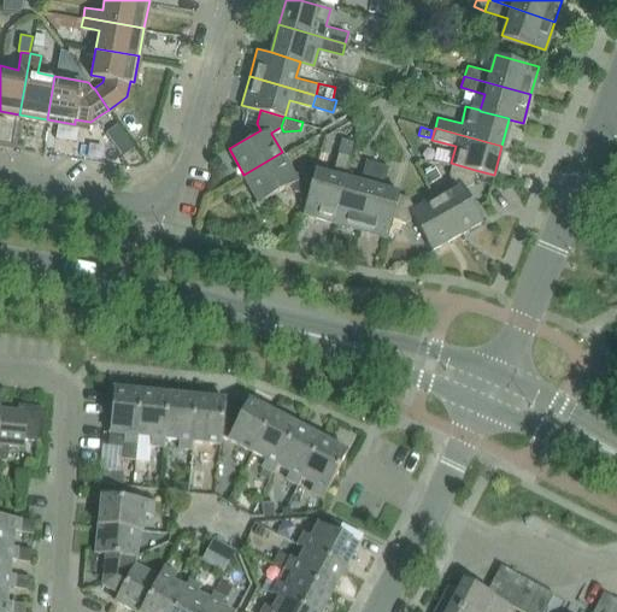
[(301,212),(330,219),(342,177),(350,153),(338,151),(331,174),(313,169),(313,170),(307,193),(301,212)]
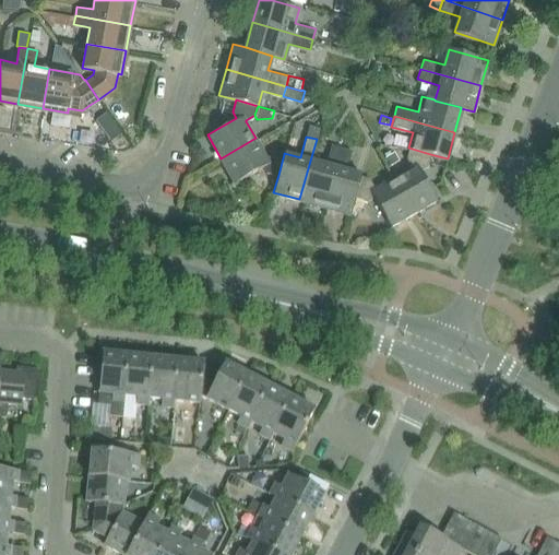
[(266,157),(256,138),(221,158),(234,181),(263,165),(266,170),(278,175),(284,154),(276,152),(266,157)]
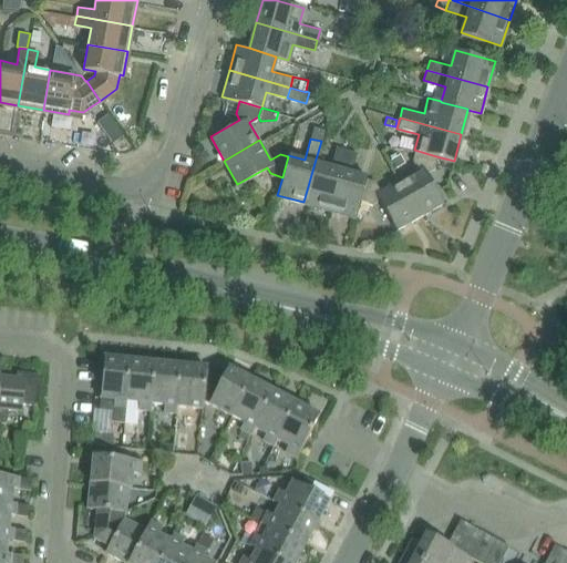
[(303,202),(329,210),(346,149),(336,145),(330,166),(315,163),(303,202)]
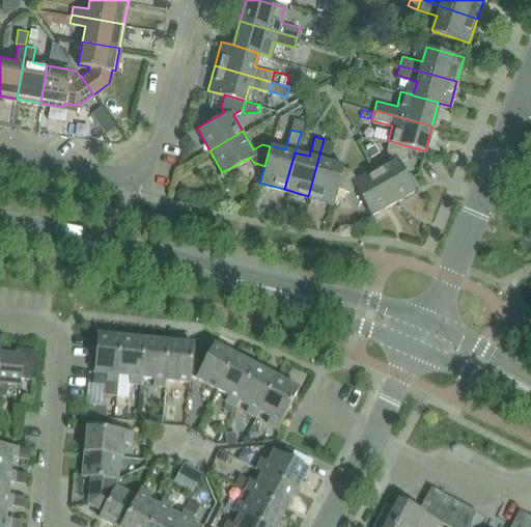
[(333,202),(338,186),(343,166),(343,165),(328,161),(334,141),(324,139),(308,196),(333,202)]
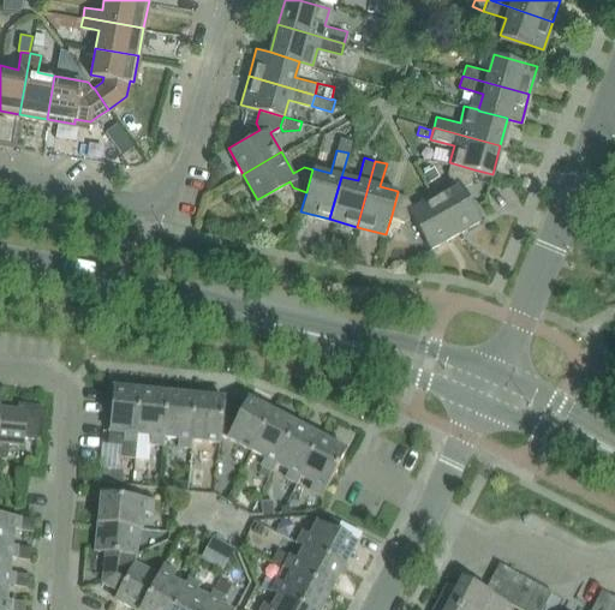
[(453,183),(433,193),(455,233),(481,217),(463,186),(470,181),(473,169),(449,162),(447,172),(453,183)]
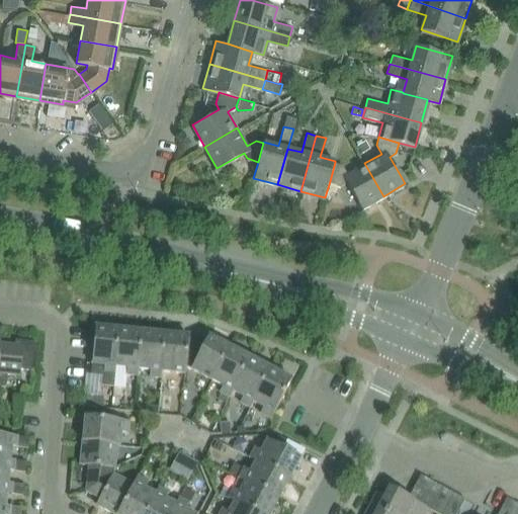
[(356,145),(361,152),(369,147),(364,140),(356,145)]
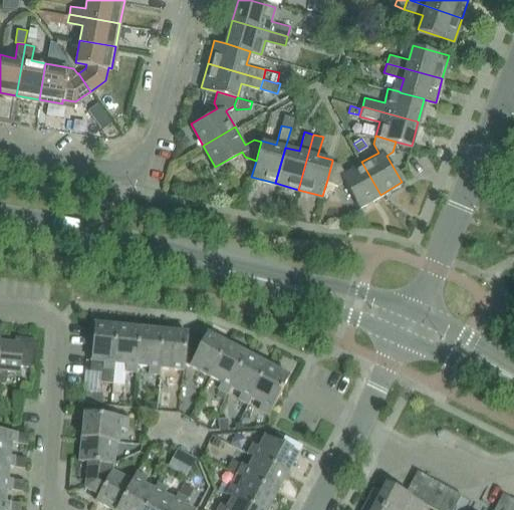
[(332,161),(327,180),(337,183),(343,179),(358,207),(380,195),(361,162),(344,172),(339,163),(332,161)]
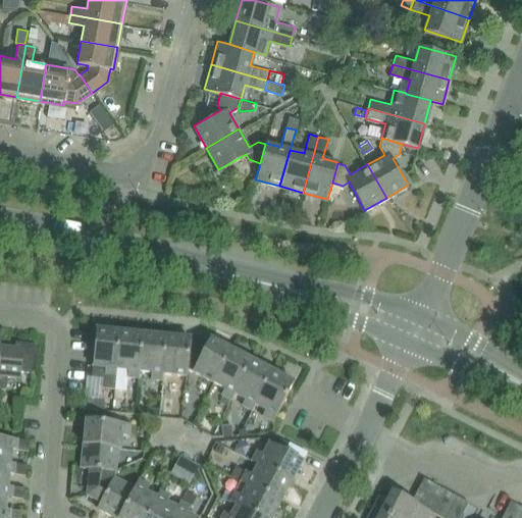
[(114,387),(115,373),(116,366),(115,366),(119,329),(96,326),(91,376),(103,377),(102,386),(114,387)]
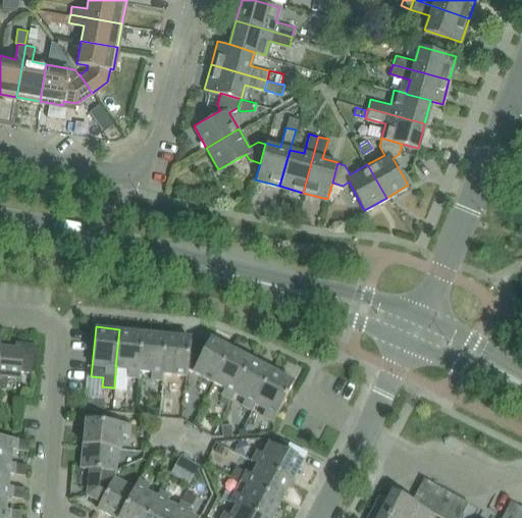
[(115,366),(116,366),(127,368),(127,374),(139,375),(140,369),(139,369),(143,331),(119,329),(115,366)]
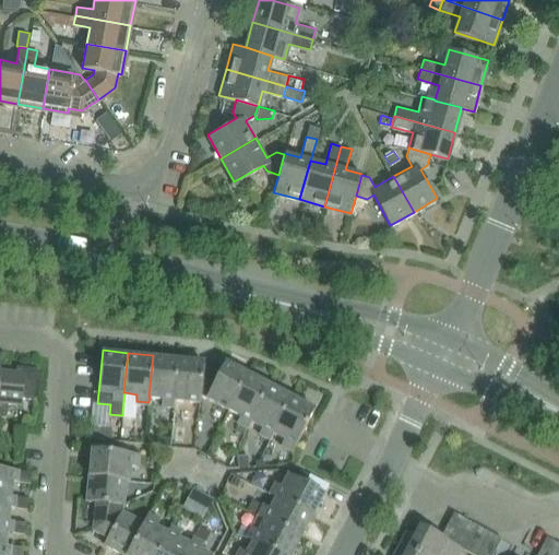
[(149,396),(150,396),(162,397),(161,404),(174,405),(174,398),(178,357),(153,355),(149,396)]
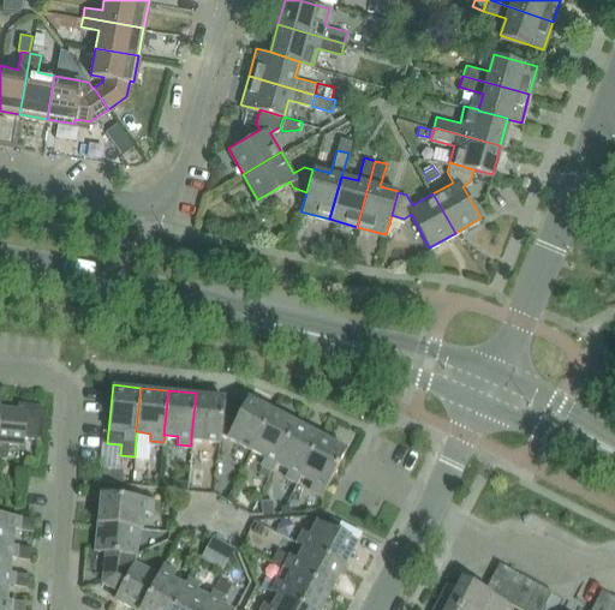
[(191,437),(219,440),(220,431),(219,431),(221,412),(238,413),(245,400),(224,398),(224,395),(196,393),(191,437)]
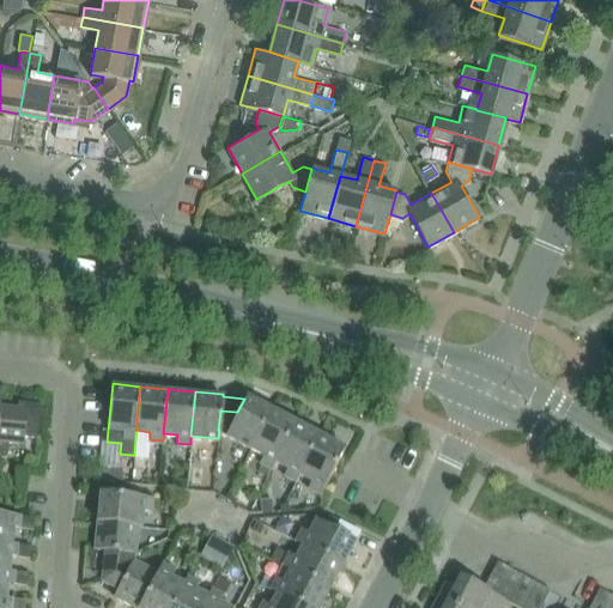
[(218,430),(219,430),(250,447),(272,407),(247,394),(244,399),(237,412),(220,411),(218,430)]
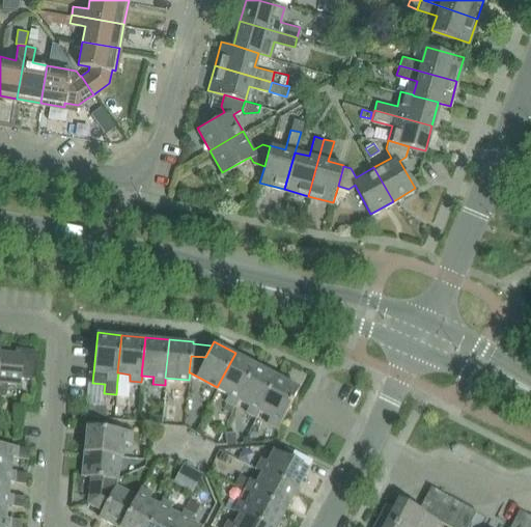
[(0,393),(5,394),(6,381),(20,382),(21,376),(33,378),(35,349),(16,345),(15,352),(0,350),(0,393)]
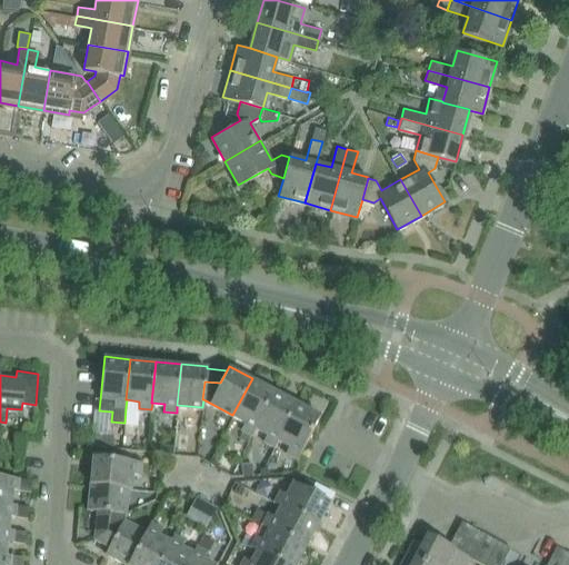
[(252,378),(232,415),(245,422),(241,428),(242,428),(251,433),(252,434),(256,427),(255,427),(275,390),(252,378)]
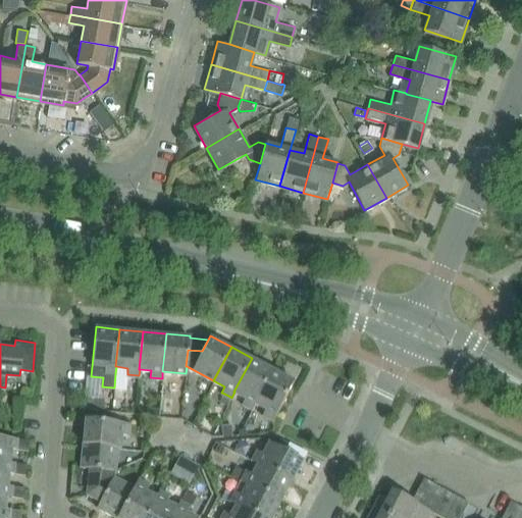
[(233,392),(235,392),(245,397),(242,403),(252,409),(255,403),(255,402),(272,369),(252,358),(233,392)]
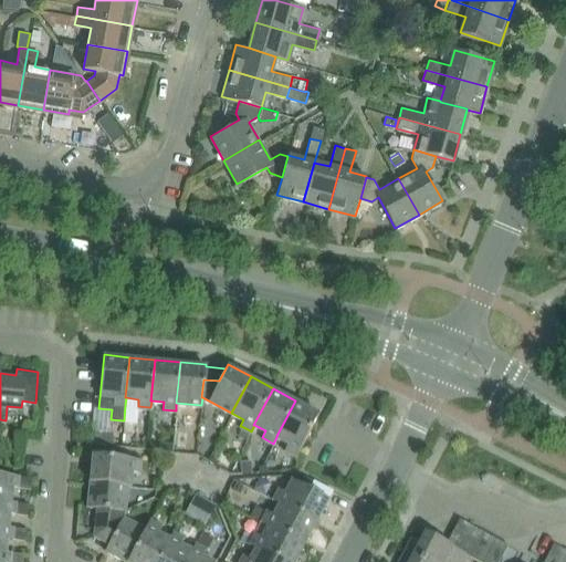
[(276,436),(276,437),(287,443),(284,449),(295,455),(318,413),(295,401),(276,436)]
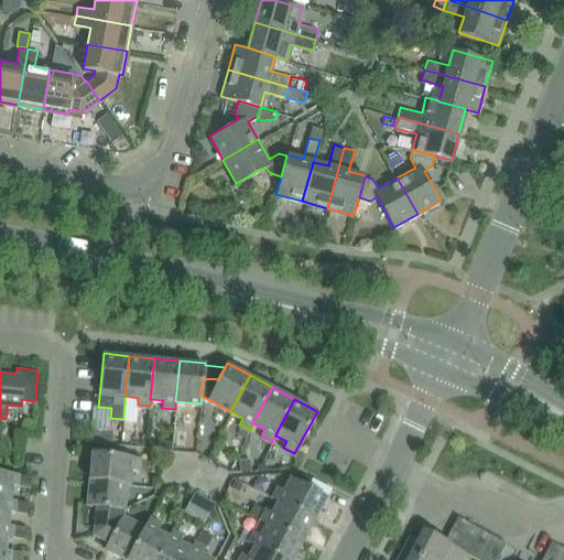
[(240,424),(237,431),(246,435),(249,429),(240,424)]
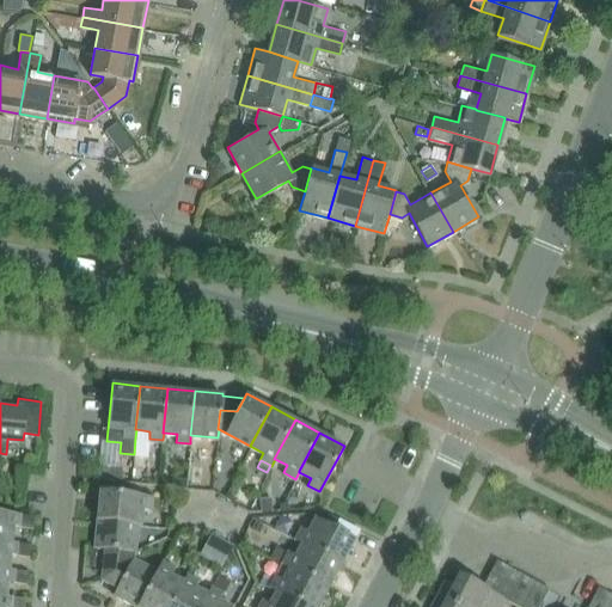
[(96,476),(96,477),(121,479),(121,478),(122,465),(98,463),(96,476)]
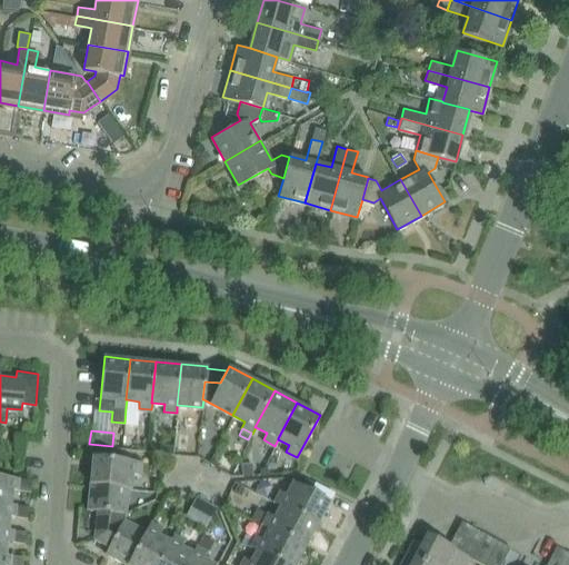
[(159,450),(159,452),(172,453),(172,452),(173,443),(159,442),(159,450)]
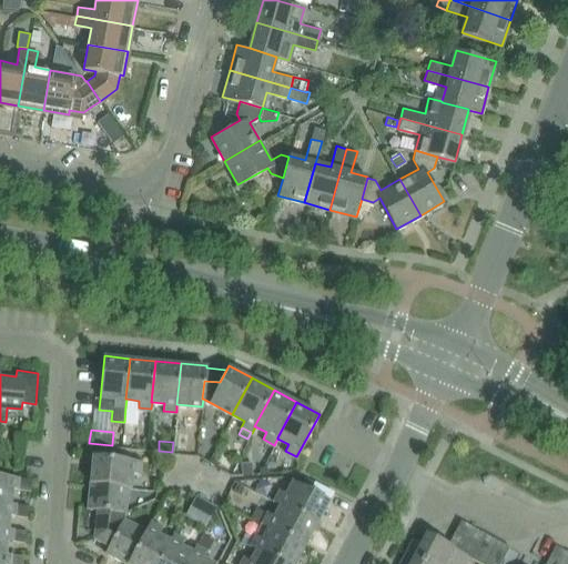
[(128,484),(128,485),(131,485),(132,472),(140,473),(141,460),(93,454),(90,481),(128,484)]
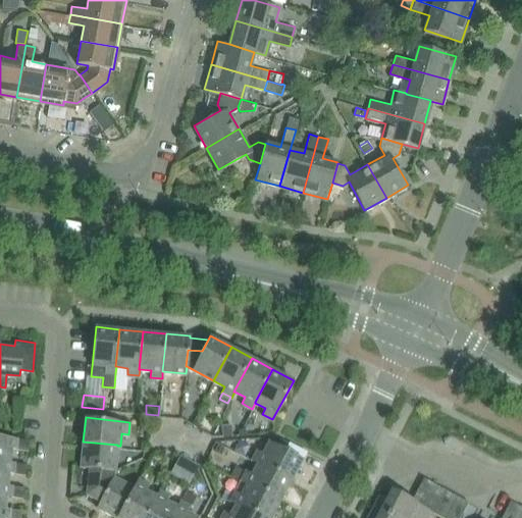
[(231,424),(221,424),(222,434),(231,433),(231,424)]
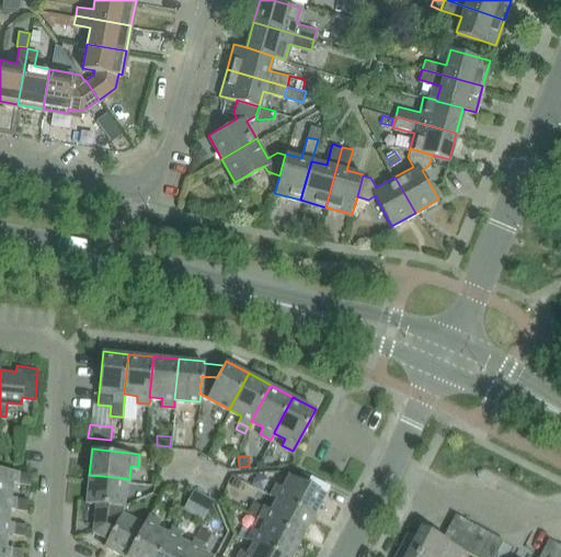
[(0,468),(0,493),(11,496),(12,481),(30,484),(31,472),(0,468)]
